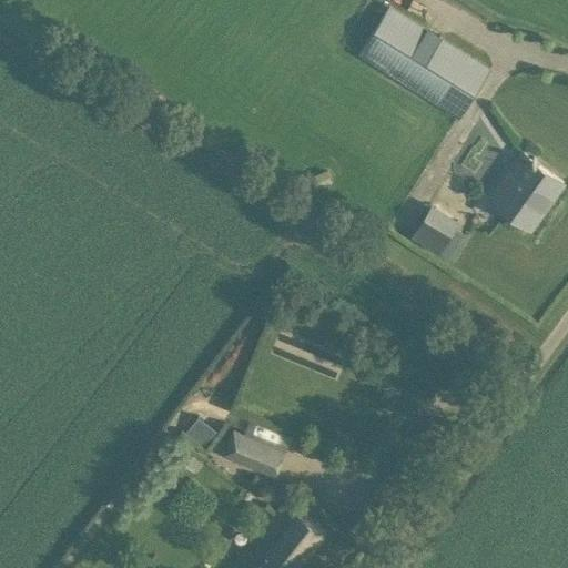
[(361,52),(459,114),(489,67),(391,4),(361,52)]
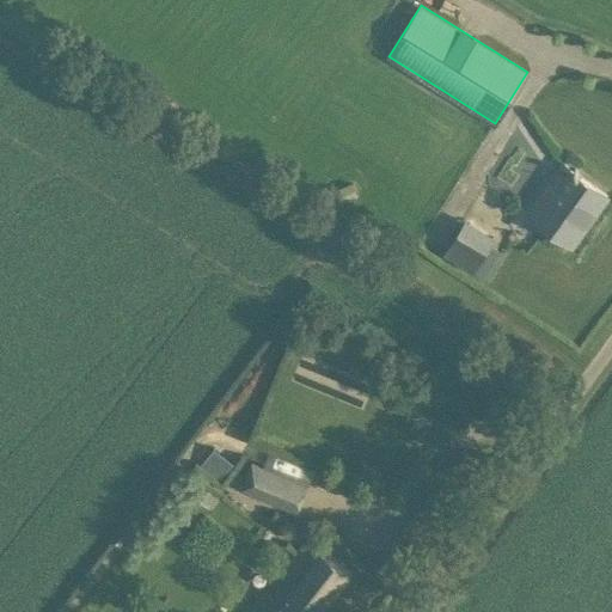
[(310,50),(304,60),(313,65),(318,55),(310,50)]
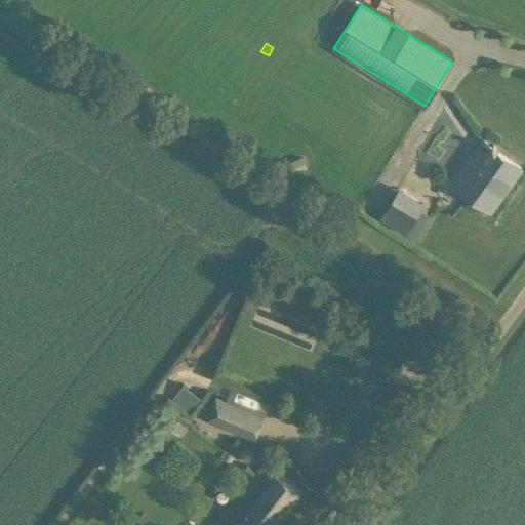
[(450,131),(443,144),(454,152),(462,138),(450,131)]
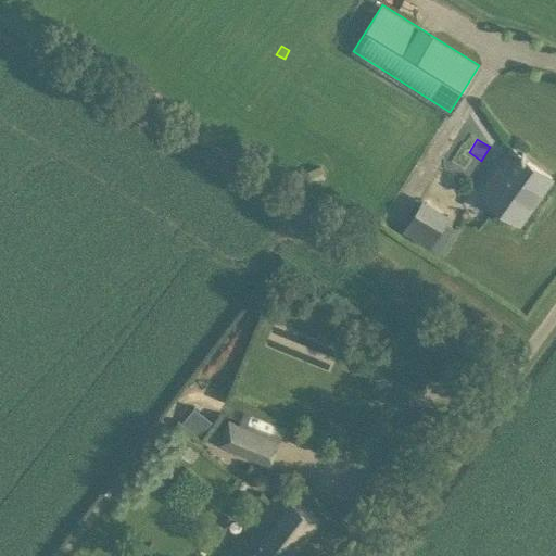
[(503,209),(520,222),(534,202),(533,201),(550,179),(551,180),(553,177),(510,147),(479,191),(503,209)]
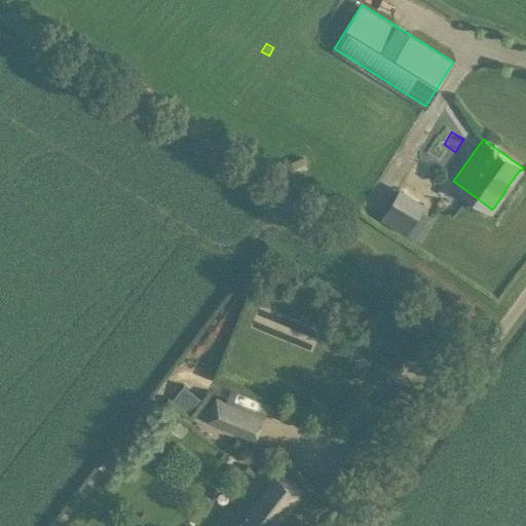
[(302,155),(288,162),(293,175),(308,167),(302,155)]
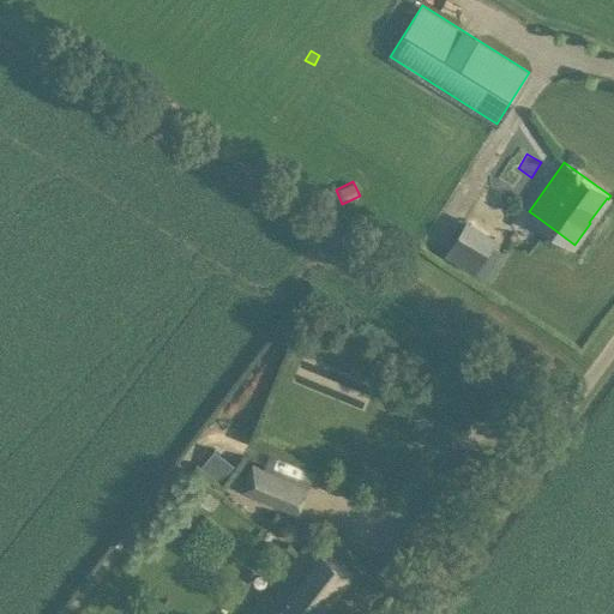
[(465,223),(447,253),(475,270),(492,245),(494,241),(465,223)]
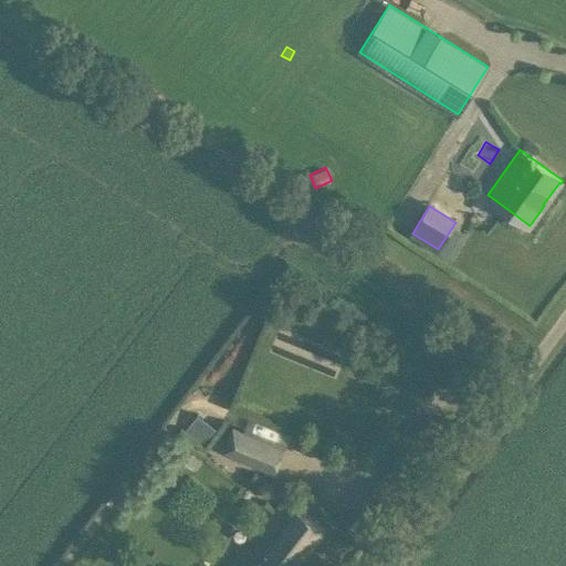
[(184,428),(203,440),(213,425),(195,411),(184,428)]
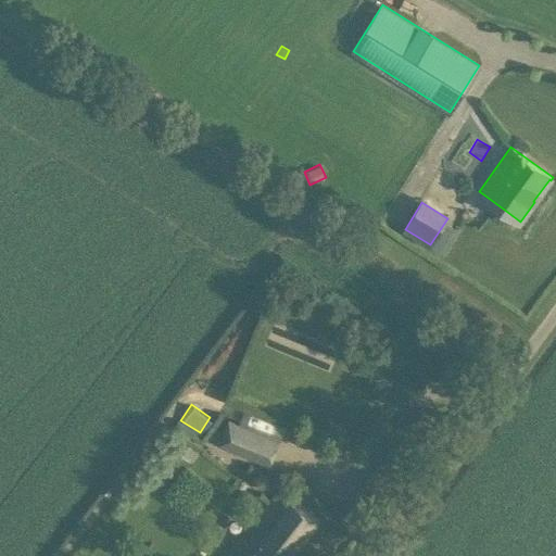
[(244,425),(235,450),(270,465),(281,440),(244,425)]
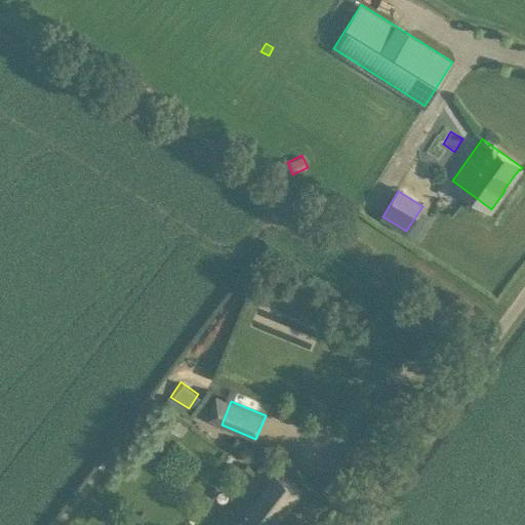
[(179,418),(172,429),(179,434),(187,423),(179,418)]
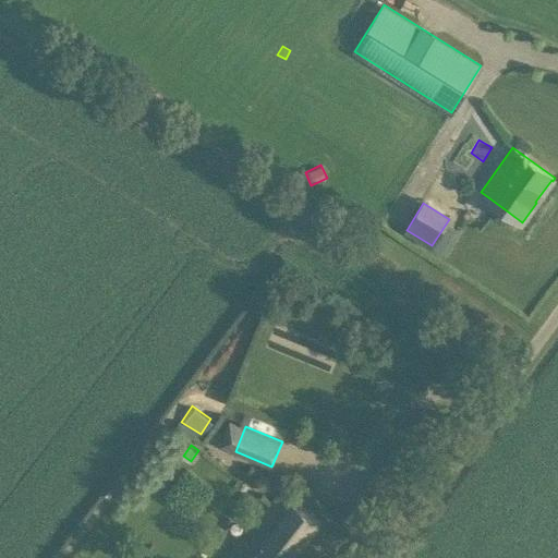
[(291,557),(322,520),(280,489),(227,557),(291,557)]
